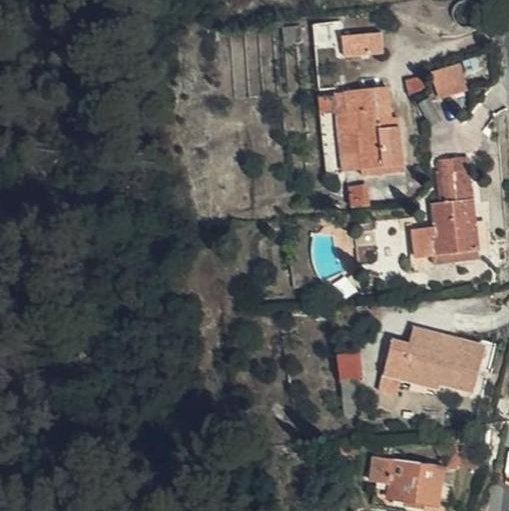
[(280,17),(270,18),(272,33),(282,32),(280,17)]
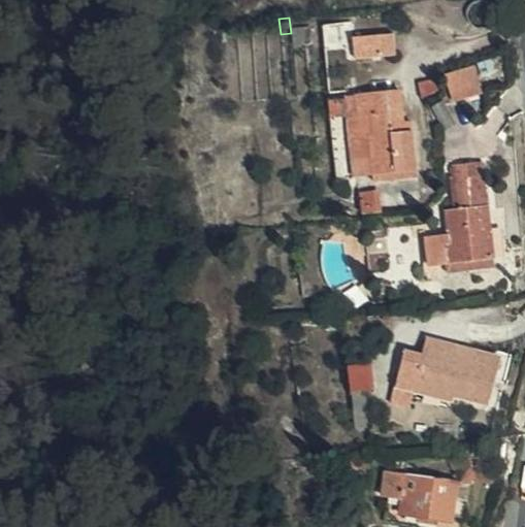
[(355,59),(395,56),(393,35),(353,38),(355,59)]
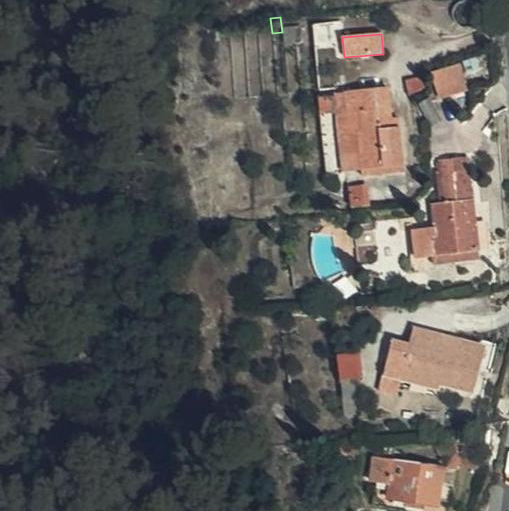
[(465,90),(459,65),(432,72),(439,97),(465,90)]
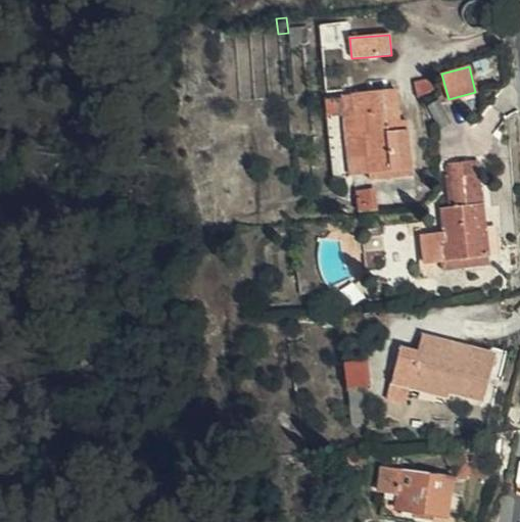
[(411,82),(415,97),(432,88),(425,78),(411,82)]
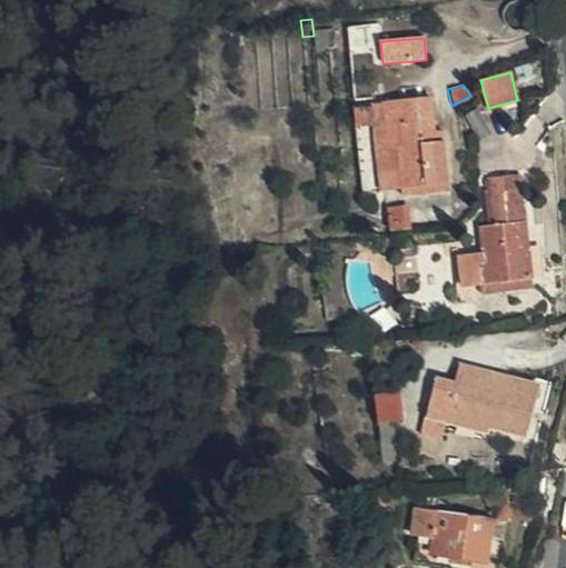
[(428,95),(384,101),(387,132),(401,130),(405,151),(400,152),(406,187),(420,185),(421,192),(437,190),(436,182),(448,181),(442,129),(433,130),(428,95)]
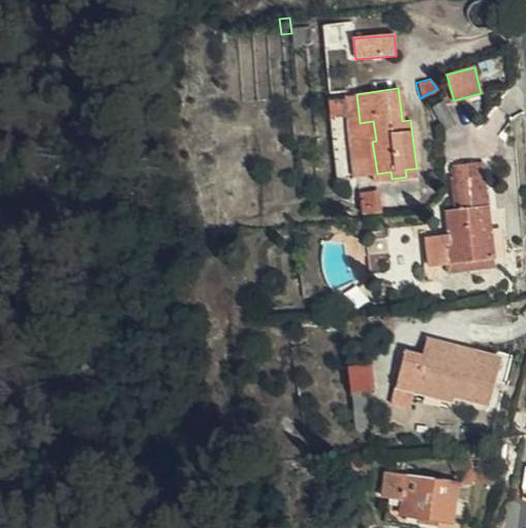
[(346,95),(332,97),(343,185),(359,183),(346,95)]
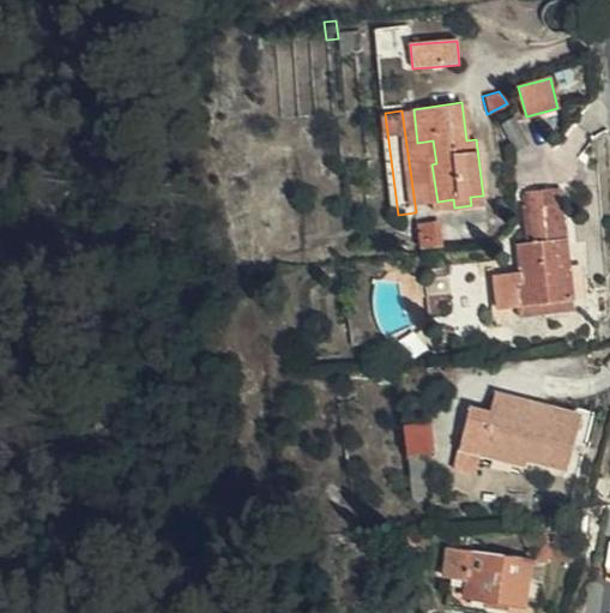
[(495,274),(499,307),(518,306),(543,304),(542,299),(554,298),(555,302),(574,301),(563,188),(529,191),(530,205),(526,205),(529,242),(519,244),(520,271),(495,274)]
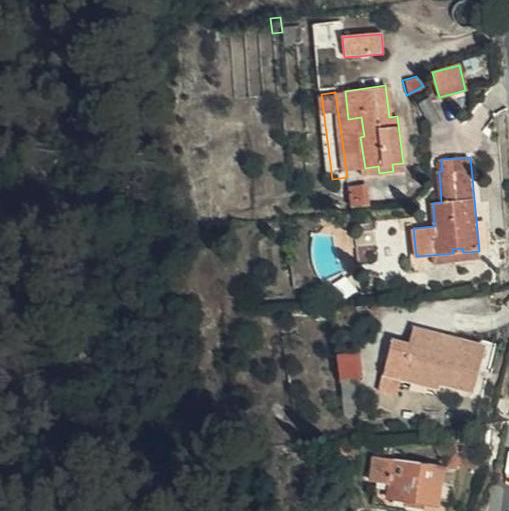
[(404,169),(403,163),(392,164),(393,171),(404,169)]
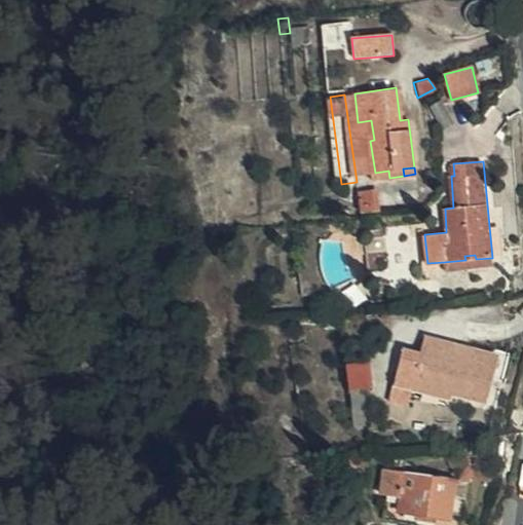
[(388,171),(375,173),(375,180),(389,178),(388,171)]
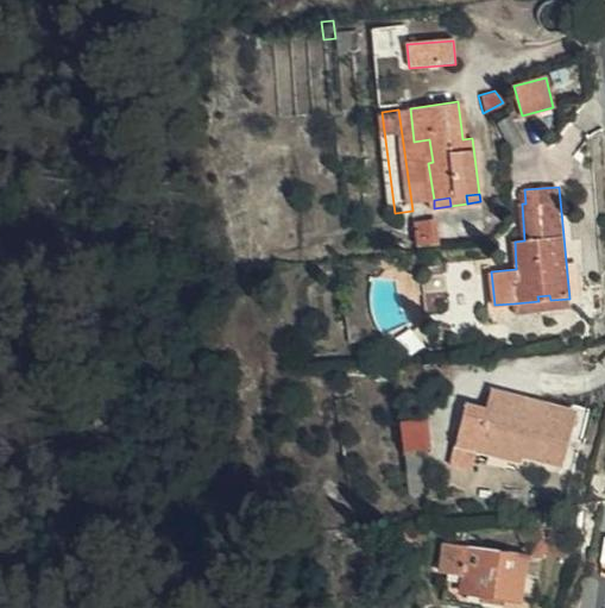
[(435,245),(432,219),(414,221),(418,248),(435,245)]
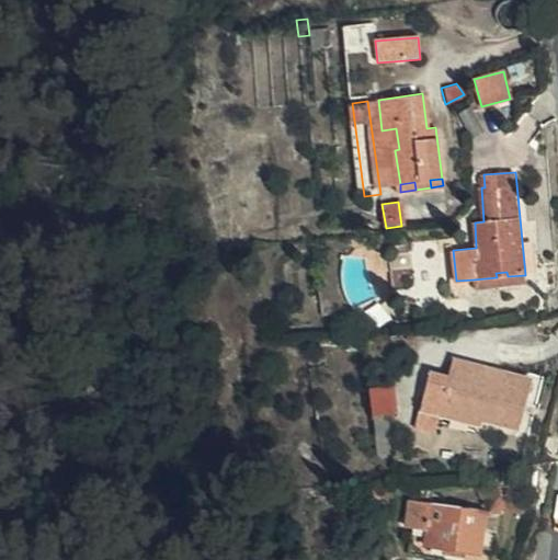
[(525,285),(525,275),(508,276),(497,277),(474,280),(475,289),(525,285)]
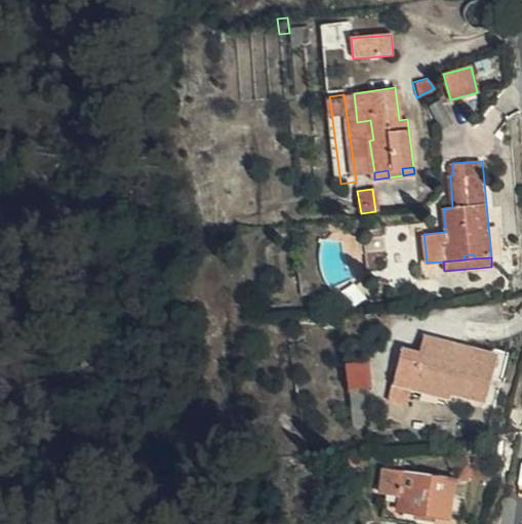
[(455,385),(454,391),(488,399),(498,353),(424,335),(420,351),(401,347),(393,383),(410,387),(413,374),(455,385)]
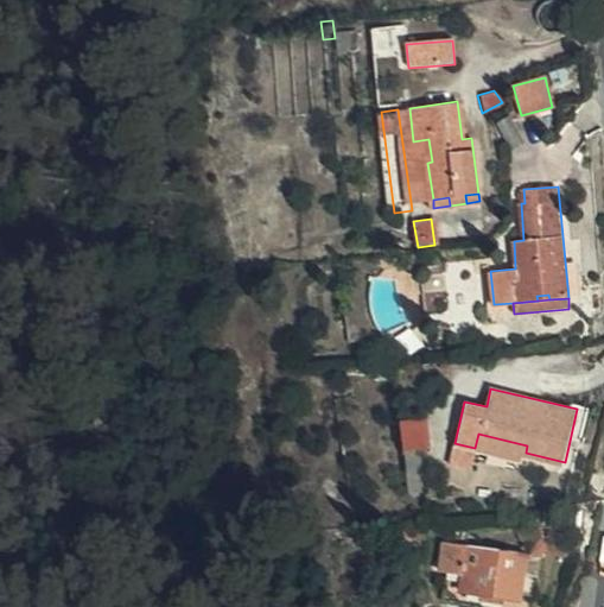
[(426,417),(400,419),(404,451),(428,449),(426,417)]
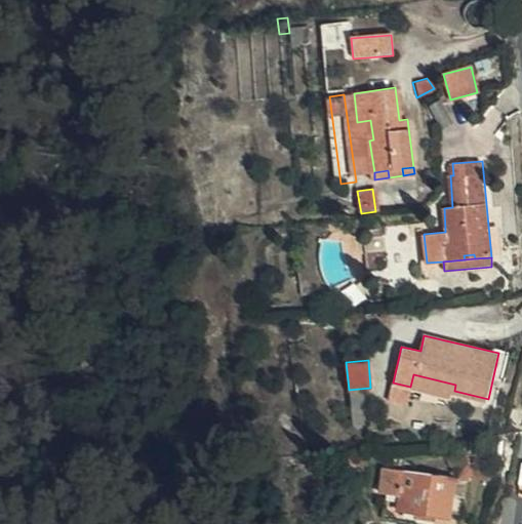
[(452,397),(454,391),(455,385),(413,374),(410,387),(452,397)]
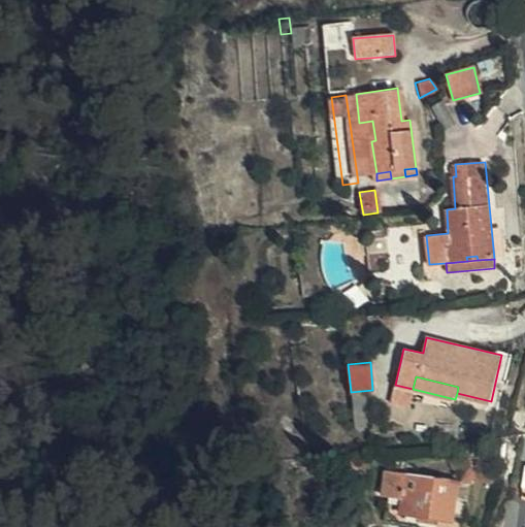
[(408,408),(413,389),(395,385),(391,403),(408,408)]
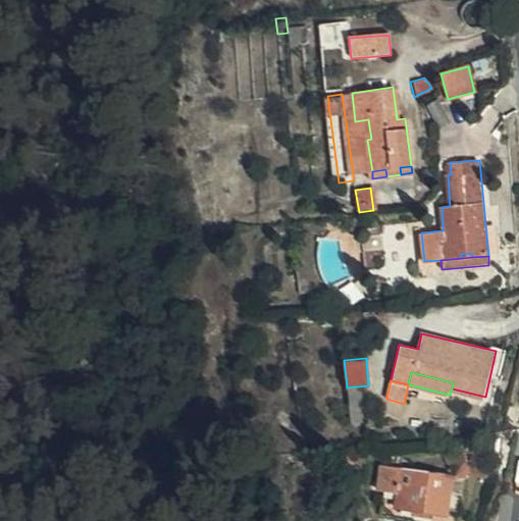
[(448,513),(450,500),(424,498),(426,482),(452,485),(453,476),(402,470),(398,508),(448,513)]
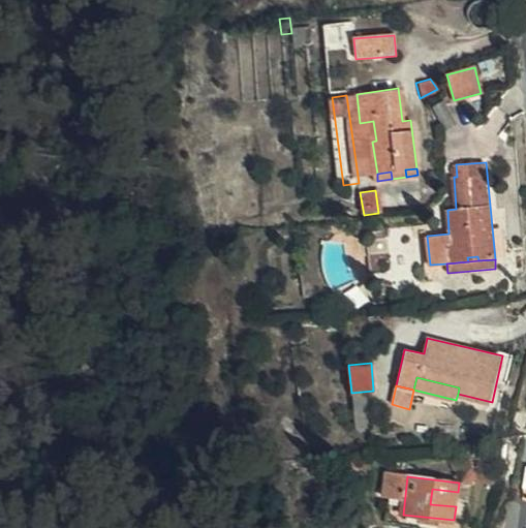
[(430,504),(456,506),(458,492),(432,489),(430,504)]
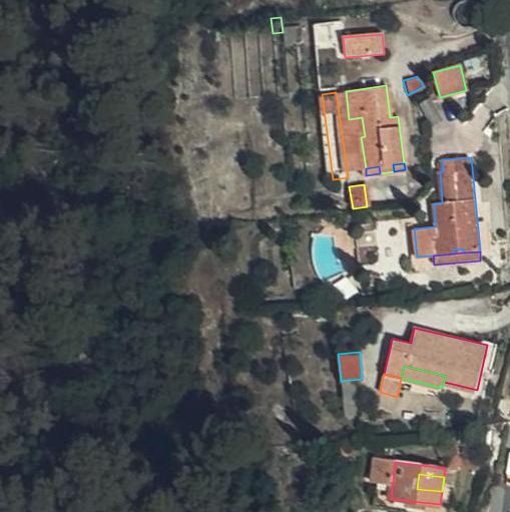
[(444,477),(442,491),(449,492),(451,478),(444,477)]
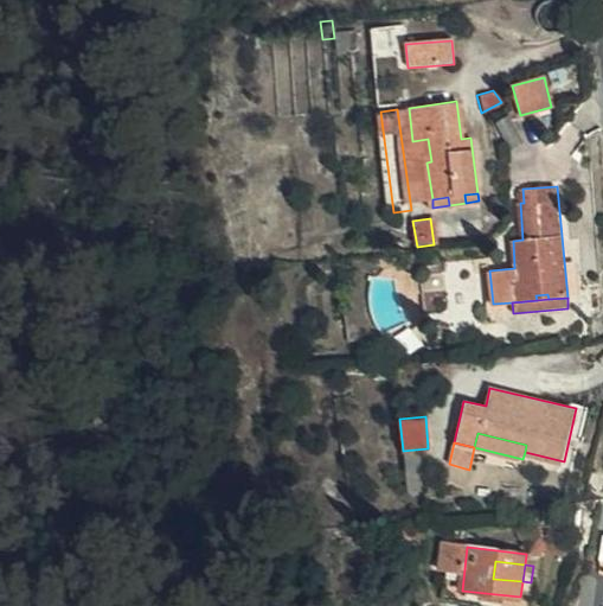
All buildings are outlined.
